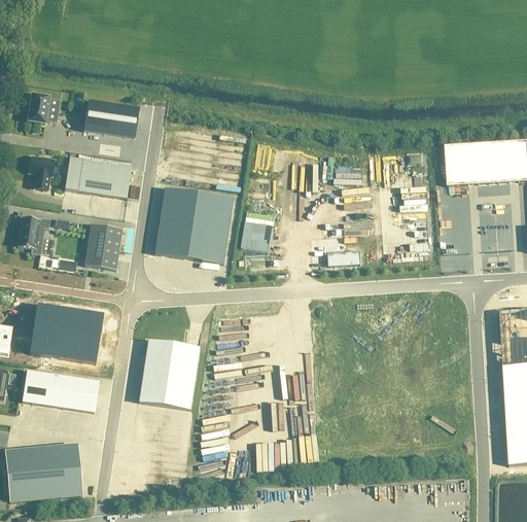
[(39,94),(32,93),(28,118),(44,122),(45,118),(56,119),(57,111),(46,109),(48,95),(46,95),(46,93),(39,92),(39,94)]
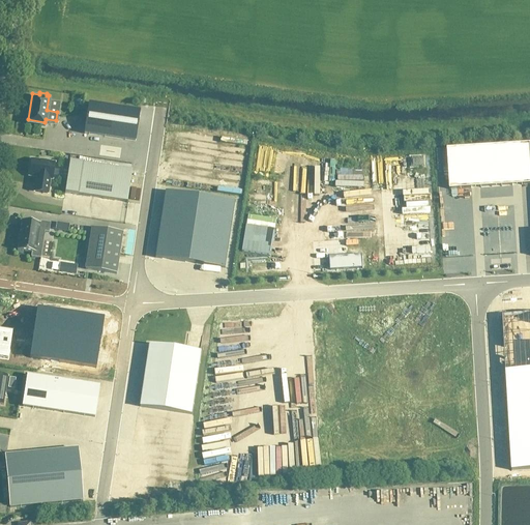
[(84,127),(84,129),(88,130),(135,138),(139,107),(93,99),(93,100),(88,99),(88,104),(84,127)]
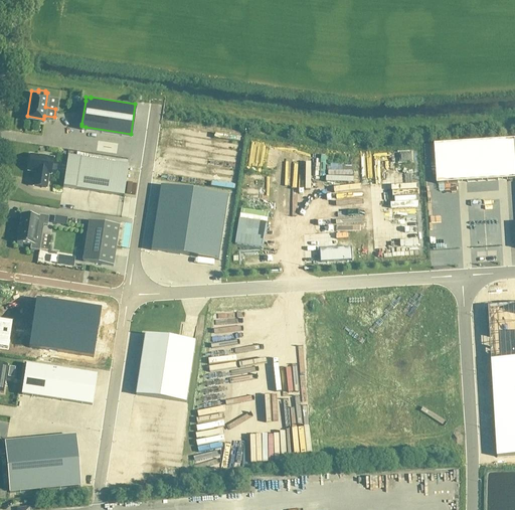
[(147,114),(147,99),(136,99),(136,113),(147,114)]
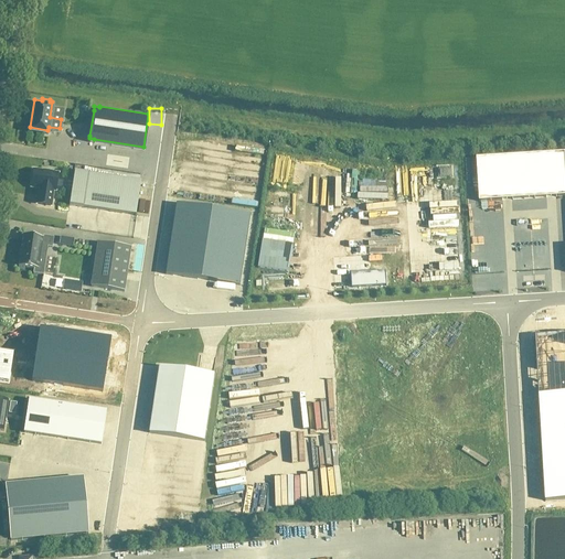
[(321,148),(215,132),(208,184),(313,201),(321,148)]
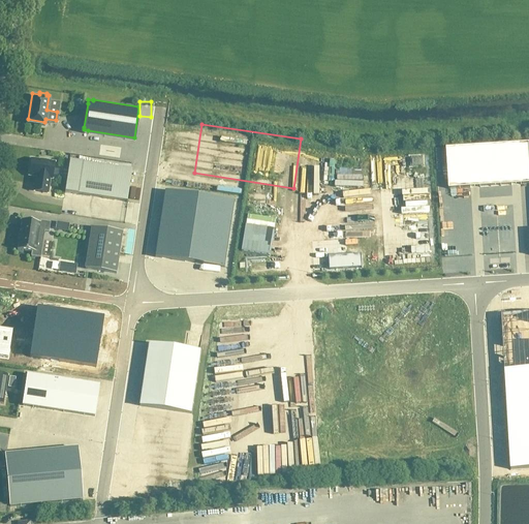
[(528,139),(446,145),(448,185),(528,180),(528,139)]
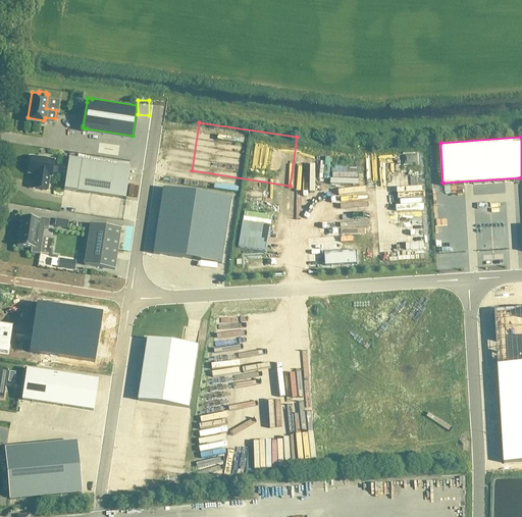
[(119,150),(120,141),(106,140),(104,148),(119,150)]
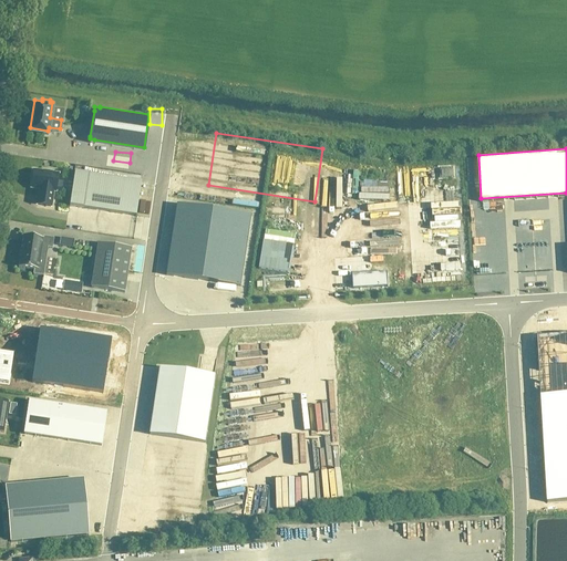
[(38,193),(37,200),(51,203),(53,187),(55,188),(58,169),(33,166),(31,184),(40,185),(39,193),(38,193)]
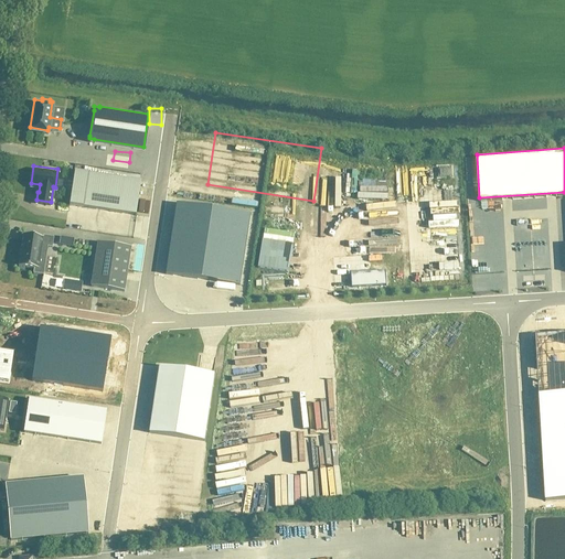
[(140,178),(74,168),(68,201),(135,211),(140,178)]
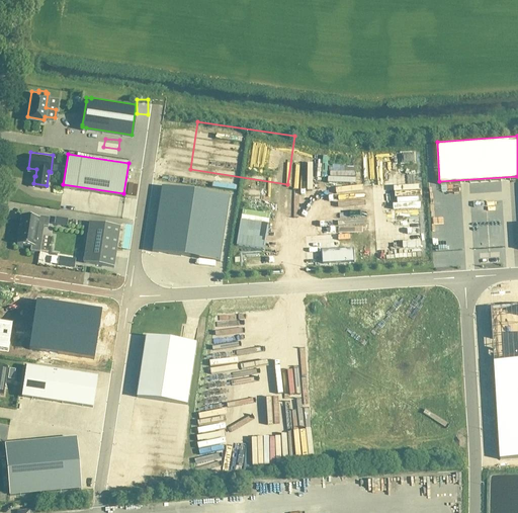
[(150,248),(219,258),(229,193),(160,183),(150,248)]
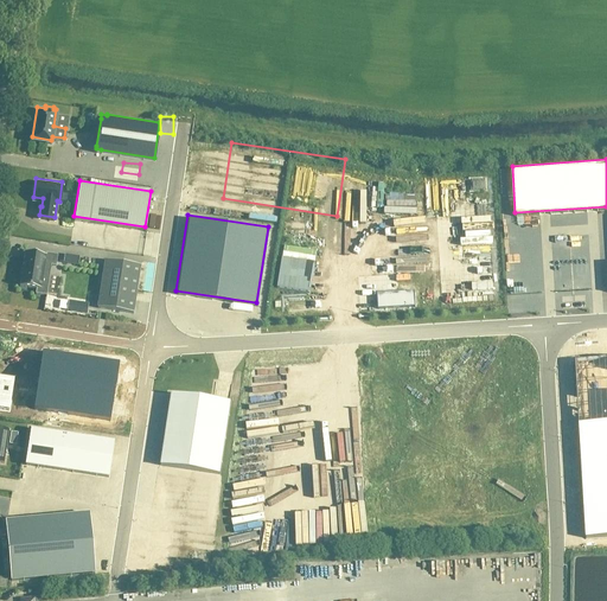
[(56,262),(57,250),(45,249),(45,251),(24,248),(19,282),(36,285),(34,289),(46,292),(49,272),(43,270),(44,260),(56,262)]
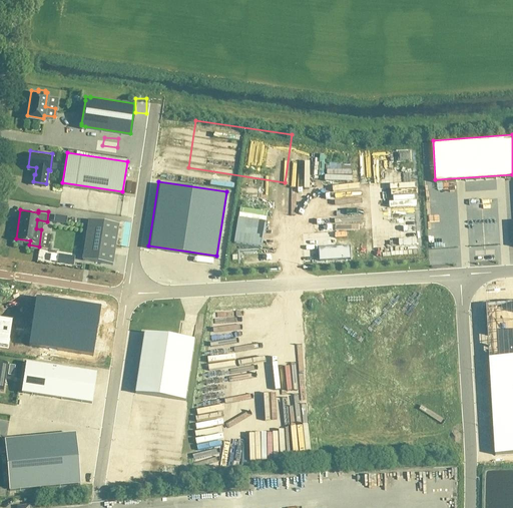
[(66,220),(67,213),(54,211),(53,218),(66,220)]
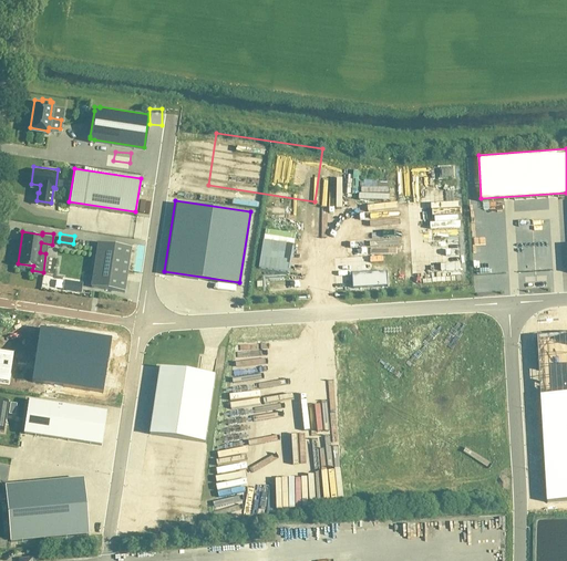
[(131,245),(98,239),(91,283),(124,289),(131,245)]
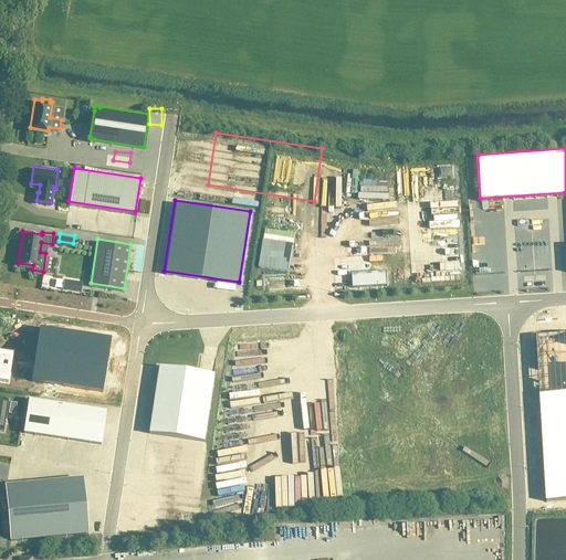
[(326,257),(306,259),(306,266),(326,265),(326,257)]
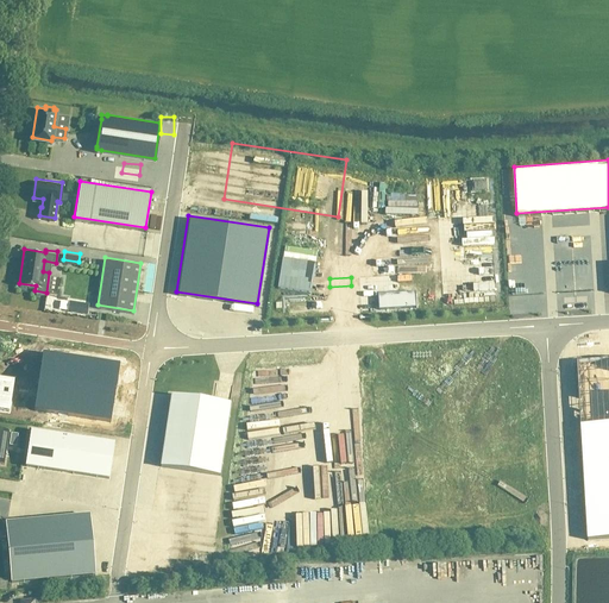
[(62,297),(60,307),(76,309),(79,300),(62,297)]
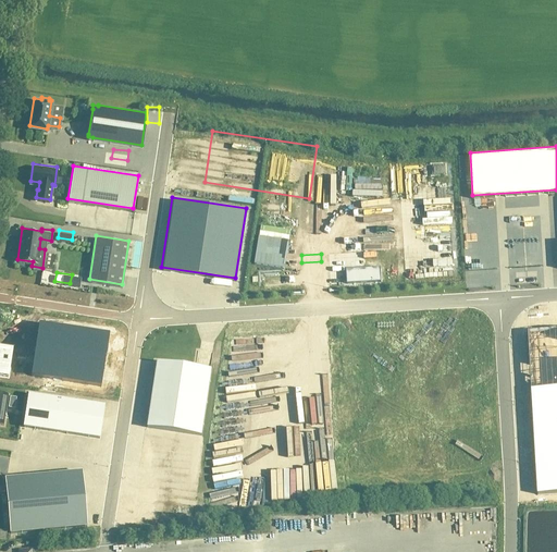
[(38,321),(31,372),(100,383),(108,331),(38,321)]
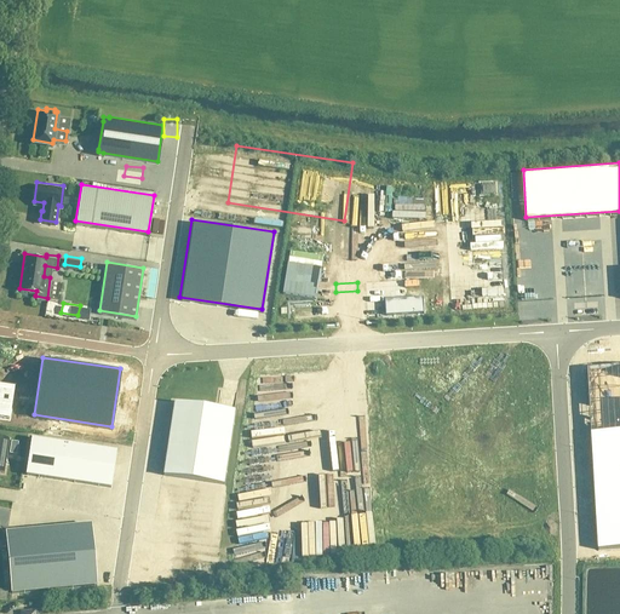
[(619,544),(619,362),(587,365),(598,546),(619,544)]
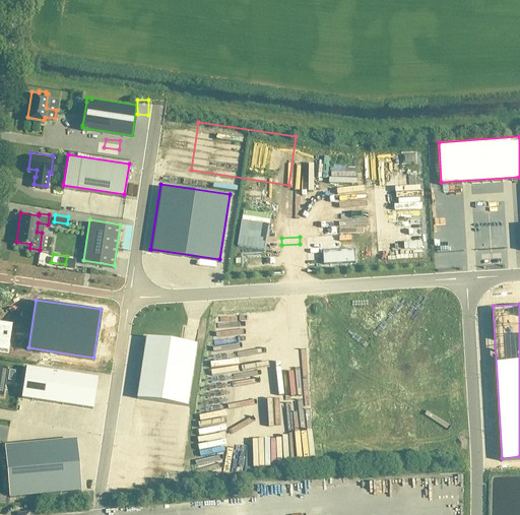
[(0,319),(0,347),(8,349),(12,321),(0,319)]
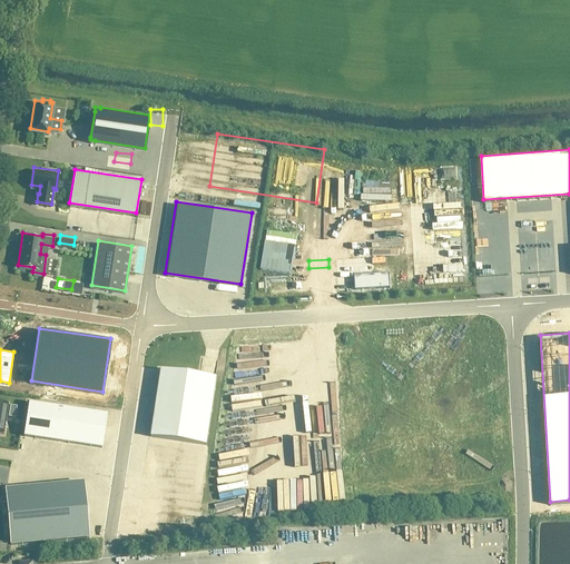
[(206,442),(216,375),(160,366),(149,433),(206,442)]
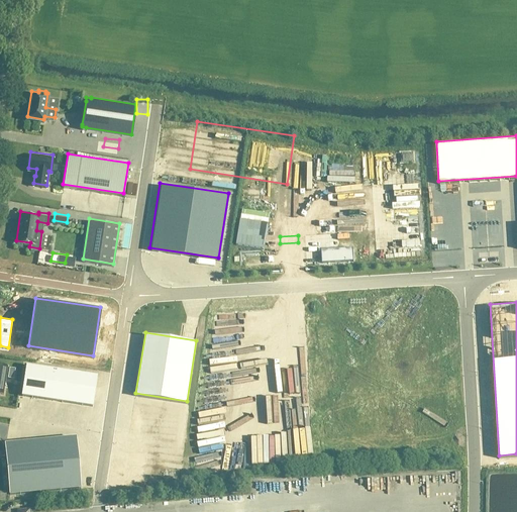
[(92,403),(96,373),(26,363),(21,393),(92,403)]
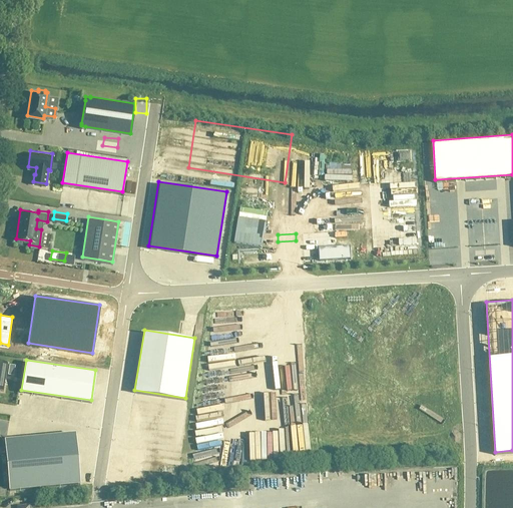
[(50,404),(40,409),(44,416),(54,411),(50,404)]
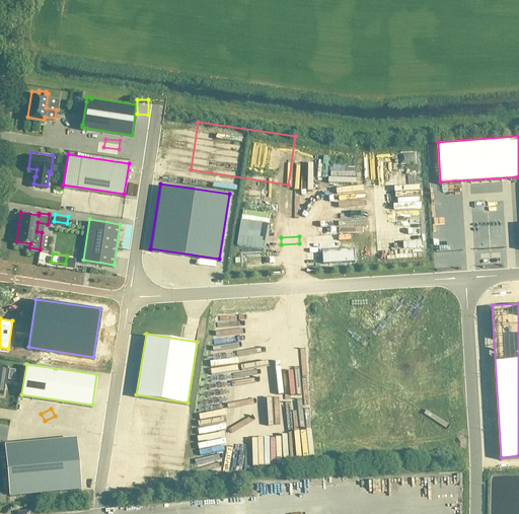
[(85,426),(90,420),(86,416),(80,422),(85,426)]
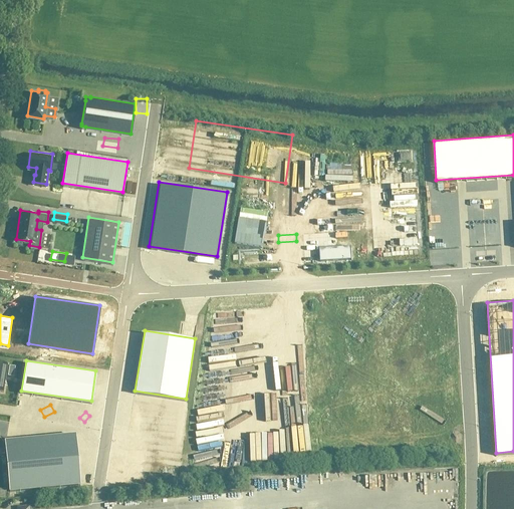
[(74,432),(5,438),(4,438),(5,447),(9,488),(79,482),(74,432)]
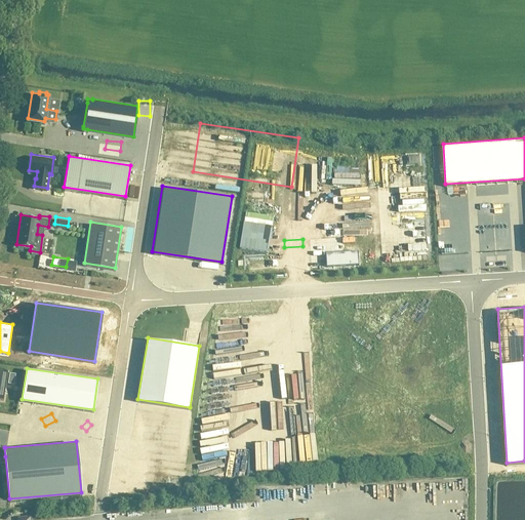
[(467,513),(475,513),(474,503),(466,503),(467,513)]
